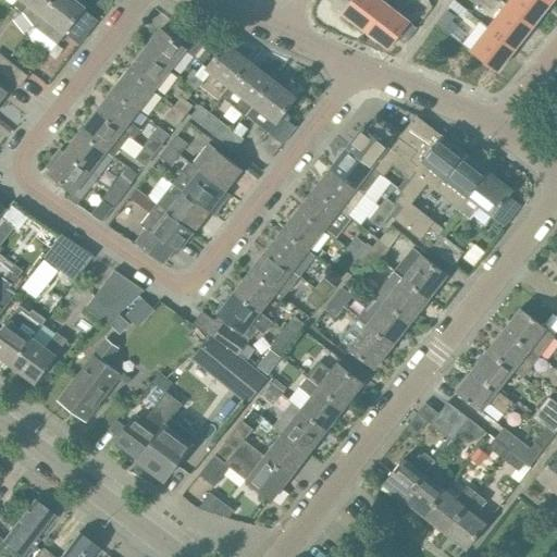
[(17,0),(14,4),(23,12),(36,27),(45,16),(57,0),(17,0)]
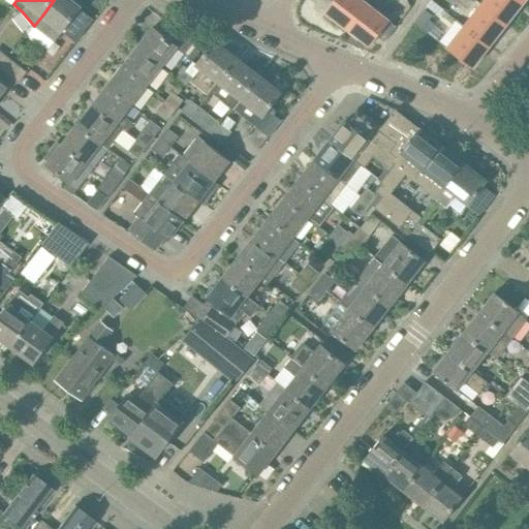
[(54,0),(42,16),(34,26),(54,42),(63,32),(81,8),(82,7),(71,0),(54,0)]
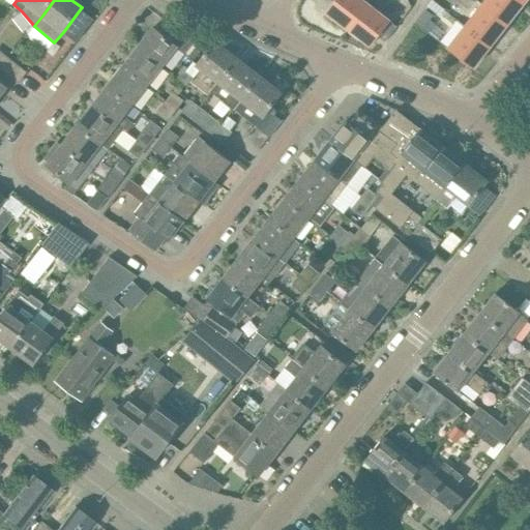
[(349,29),(367,4),(362,0),(331,0),(333,2),(326,11),(349,29)]
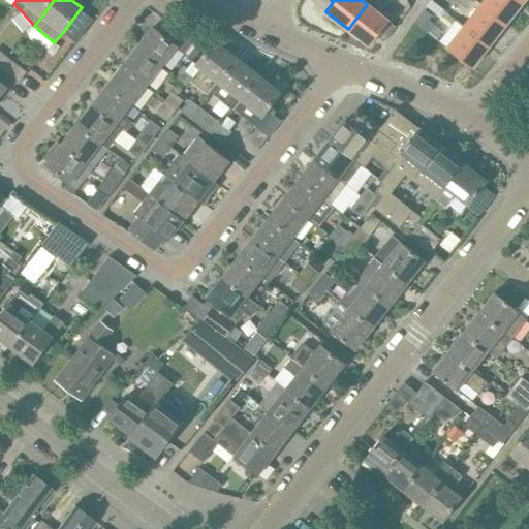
[(485,0),(481,4),(506,24),(524,2),(520,0),(485,0)]
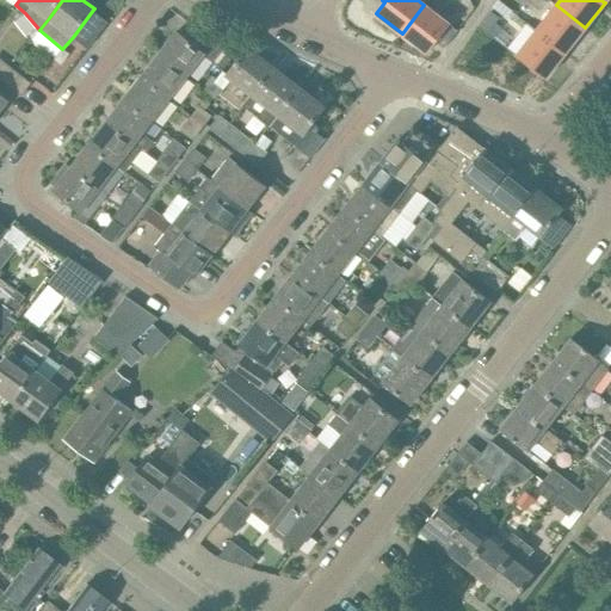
[(494,7),(507,17),(512,11),(499,1),(494,7)]
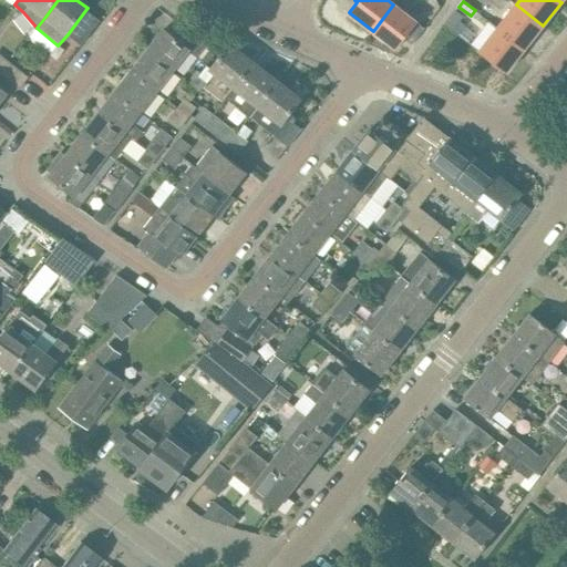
[(393,4),(373,31),(395,49),(397,47),(399,47),(404,39),(412,44),(424,29),(393,4)]
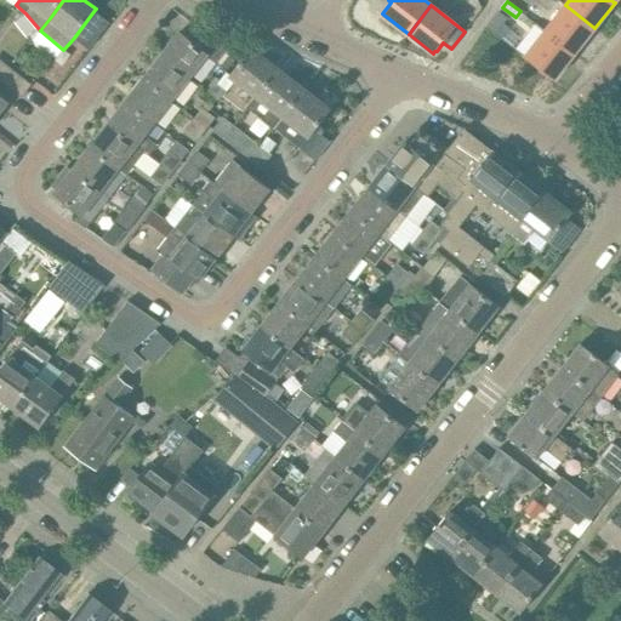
[(575,53),(594,28),(565,5),(546,30),(575,53)]
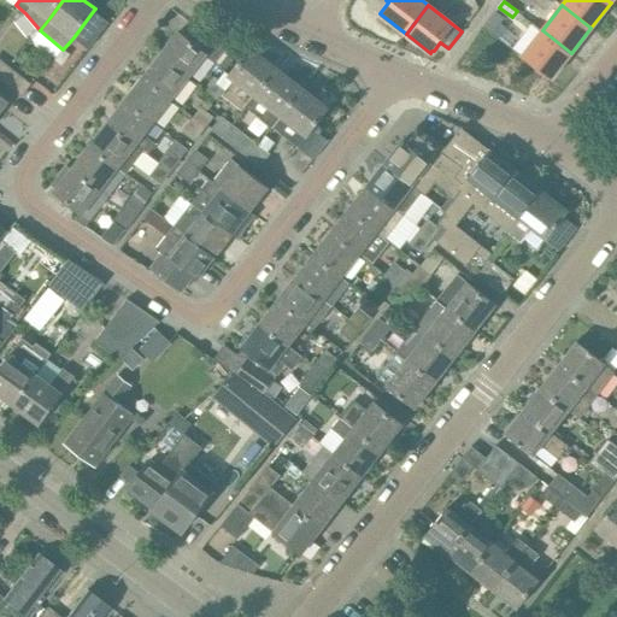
[(504,18),(495,11),(483,27),(492,33),(504,18)]
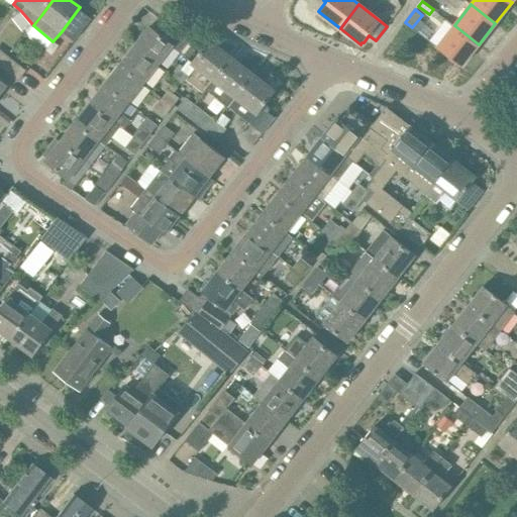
[(134,47),(158,67),(173,47),(179,53),(188,41),(168,25),(161,34),(149,26),(149,27),(150,27),(134,47)]
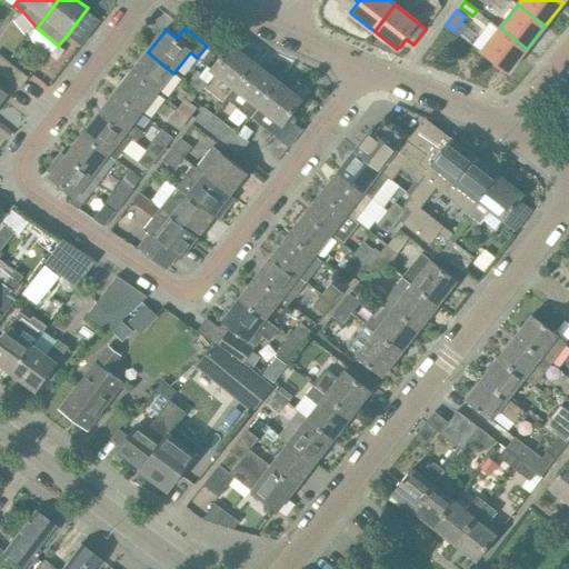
[(508,72),(527,49),(500,28),(481,52),(508,72)]
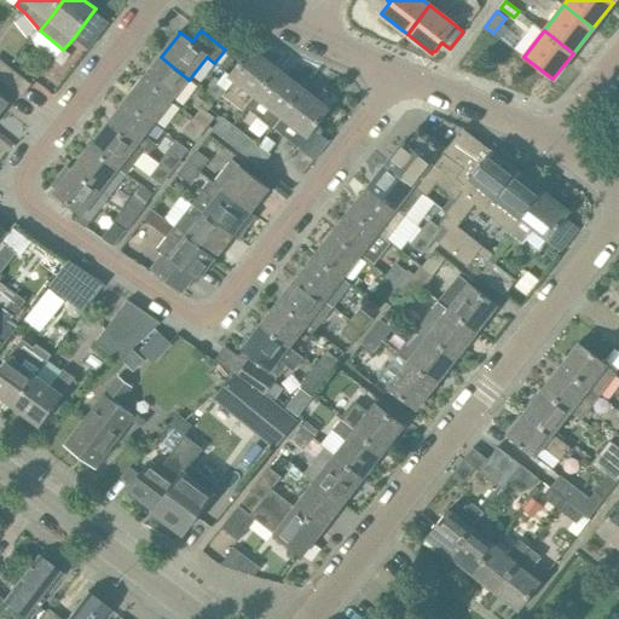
[(236,67),(227,77),(255,99),(278,69),(250,47),(239,62),(236,67)]
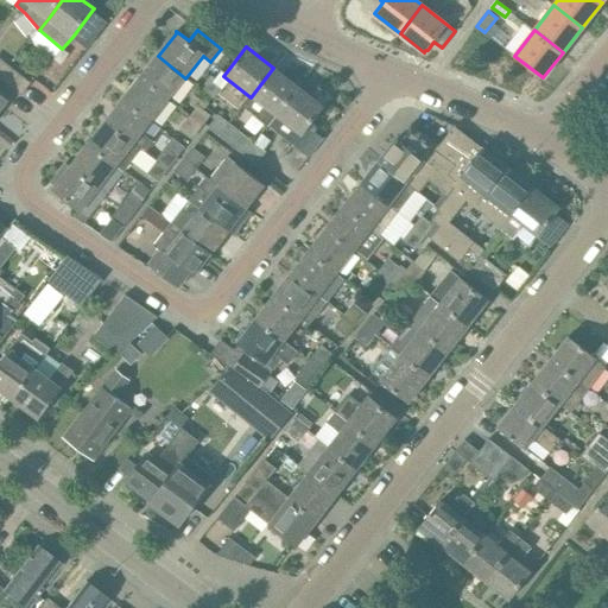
[(169,100),(185,78),(158,56),(140,78),(169,100)]
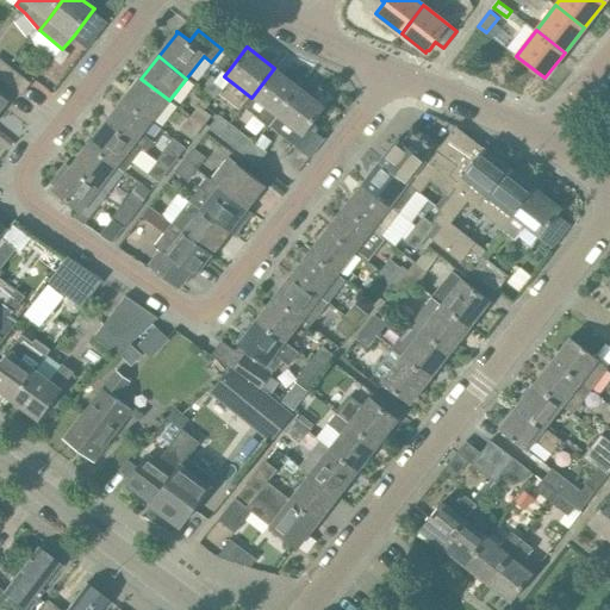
[(0,78),(1,79),(10,68),(0,60),(0,78)]
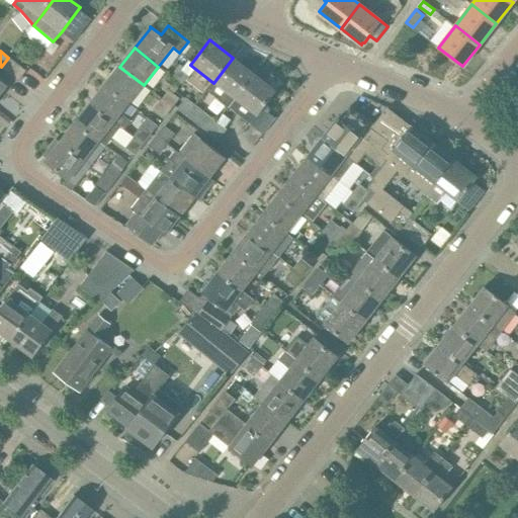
[(25,71),(8,58),(1,67),(18,80),(25,71)]
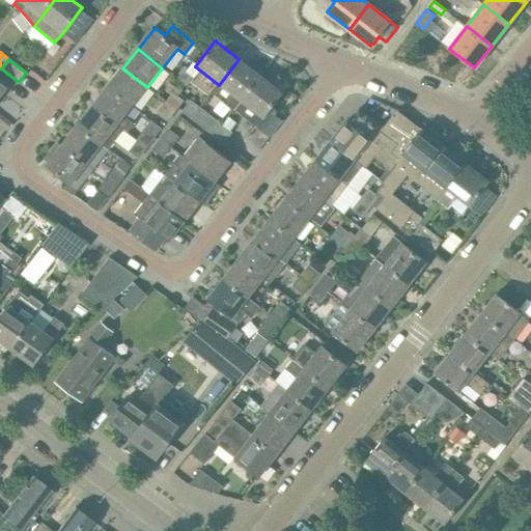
[(219,85),(213,92),(235,110),(261,77),(239,59),(219,85)]
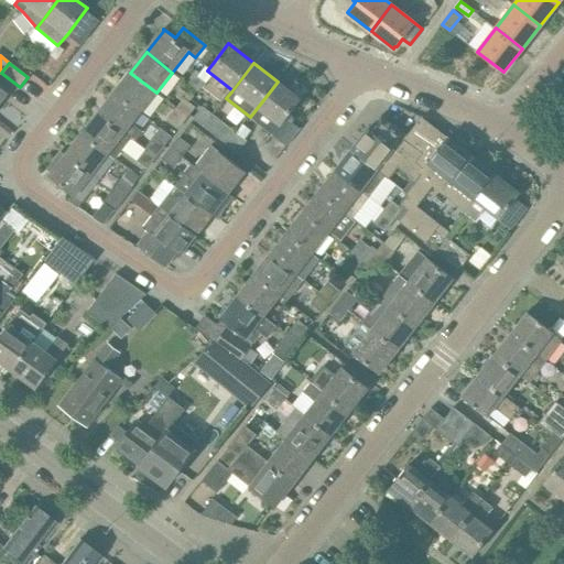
[(204,75),(196,69),(186,82),(198,91),(206,82),(202,78),(204,75)]
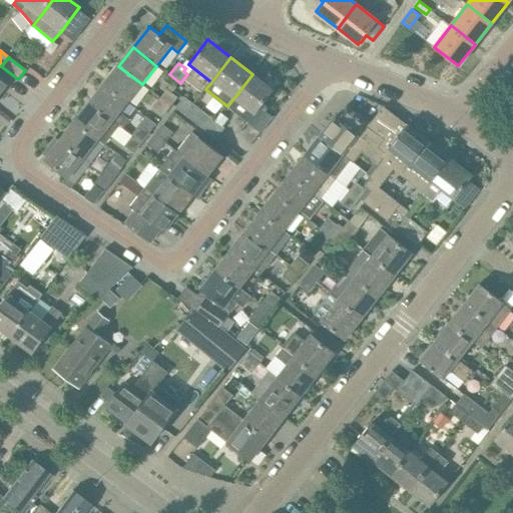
[(104,85),(127,103),(142,84),(118,66),(104,85)]
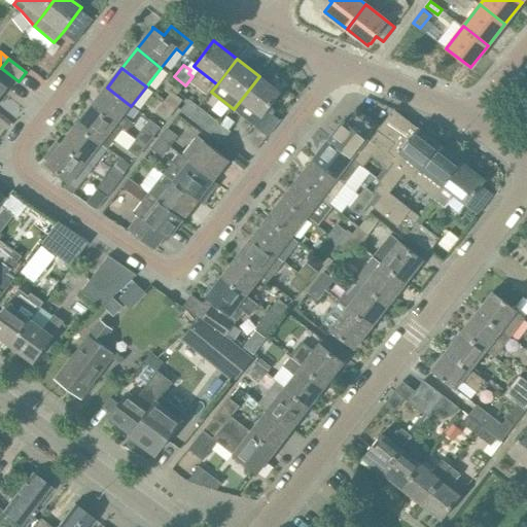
[(281,93),(259,76),(234,109),(254,126),(281,93)]
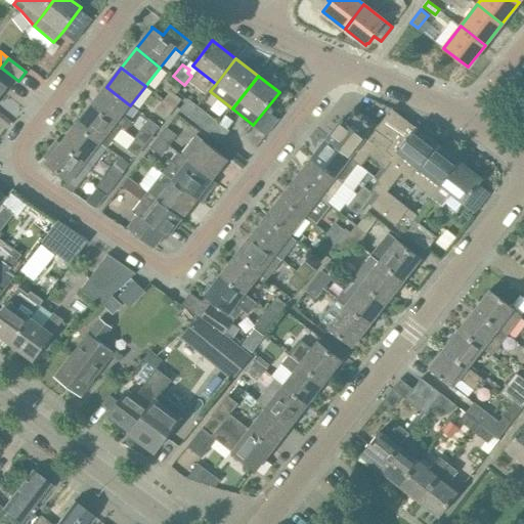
[(106,87),(91,106),(121,130),(122,128),(126,131),(133,123),(123,115),(130,105),(106,87)]
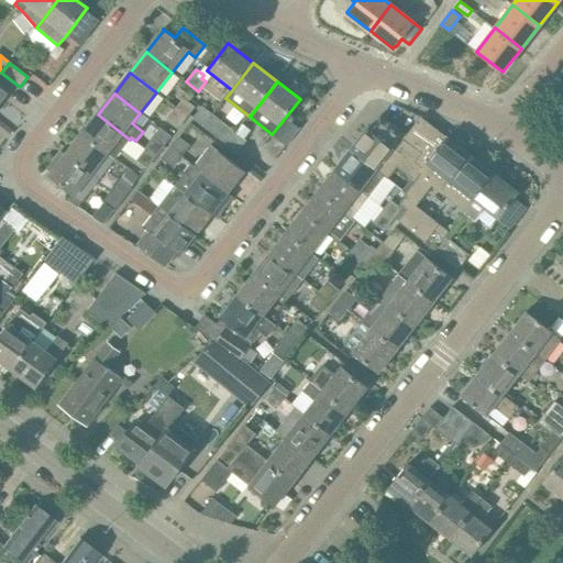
[(183,98),(175,108),(177,110),(176,111),(186,120),(196,107),(183,98)]
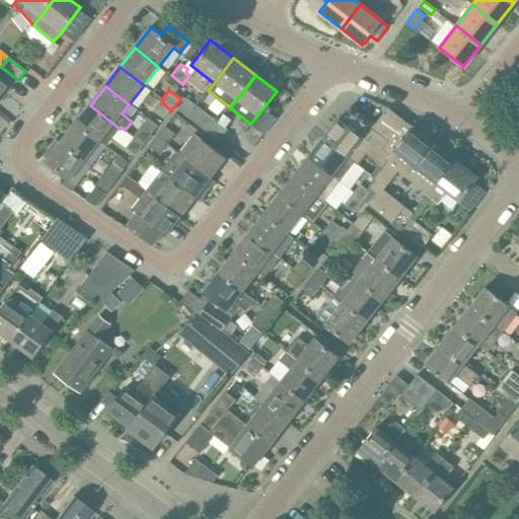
[(195,107),(197,105),(186,97),(177,108),(190,118),(197,108),(195,107)]
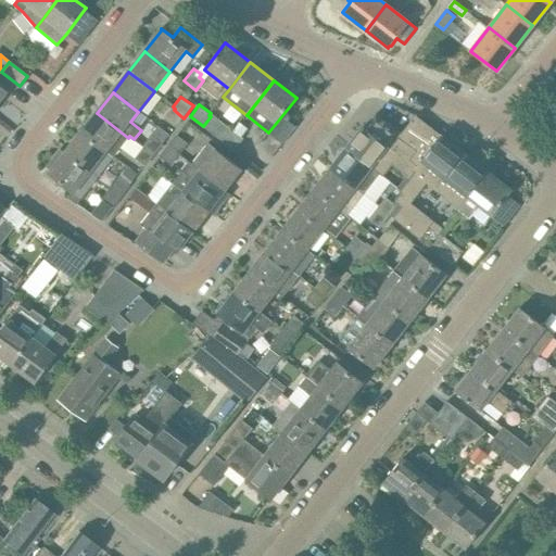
[(176,128),(184,118),(174,110),(175,109),(173,106),(164,118),(176,128)]
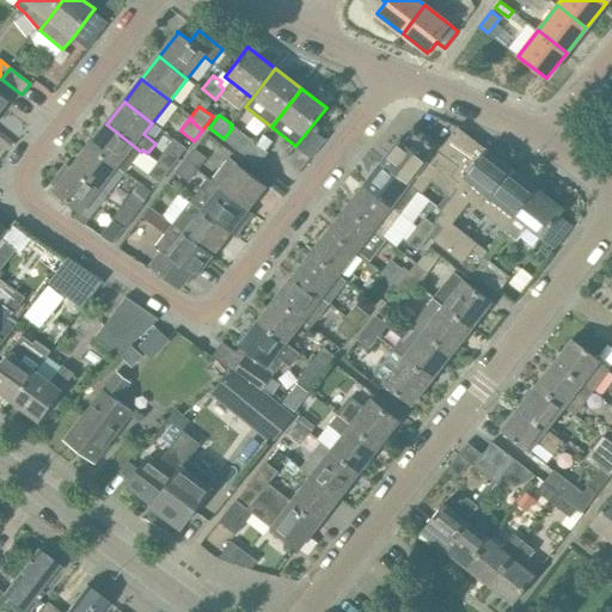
[(89,147),(123,173),(141,152),(106,124),(89,147)]
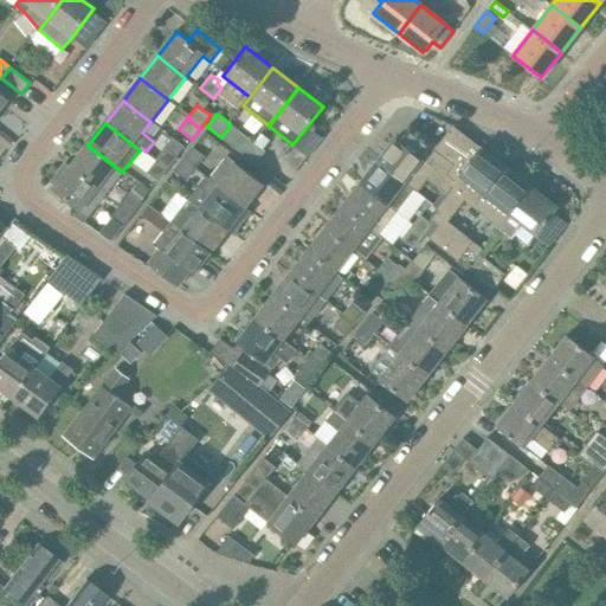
[(230,127),(221,137),(237,149),(245,140),(253,146),(256,143),(230,123),(227,126),(230,127)]
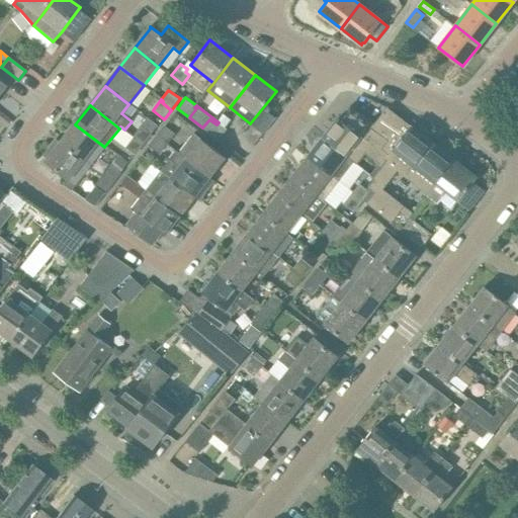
[(347,157),(355,163),(370,144),(361,137),(371,123),(351,107),(341,120),(338,117),(337,118),(338,119),(324,139),(347,158),(347,157)]
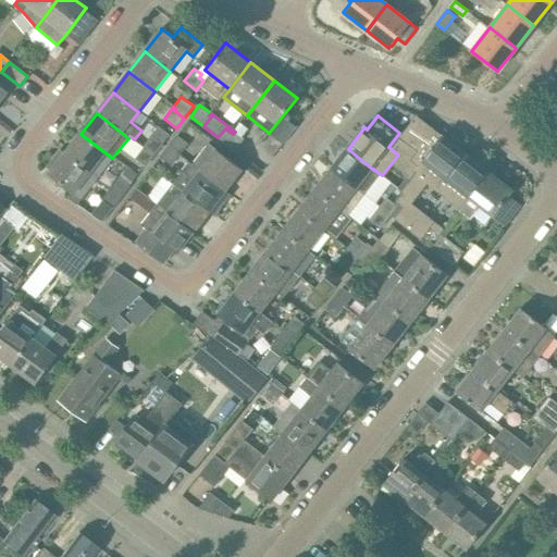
[(412,171),(398,188),(404,193),(396,201),(404,208),(395,219),(408,230),(421,213),(410,205),(428,183),(436,190),(444,181),(446,182),(458,166),(467,155),(442,135),(442,136),(441,137),(415,115),(394,141),(408,153),(409,153),(411,156),(420,162),(413,169),(412,171)]
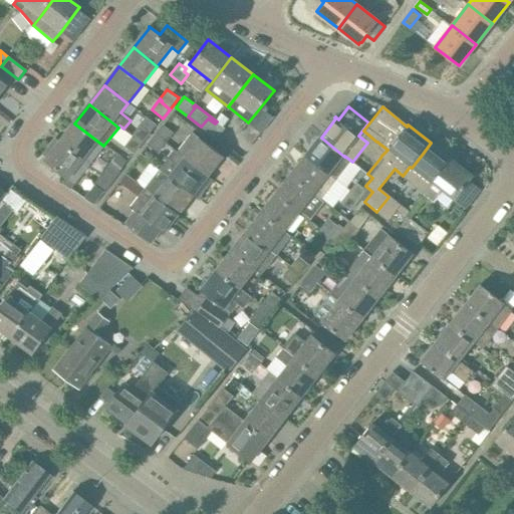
[(131,137),(142,146),(151,134),(150,133),(156,125),(146,117),(131,137)]
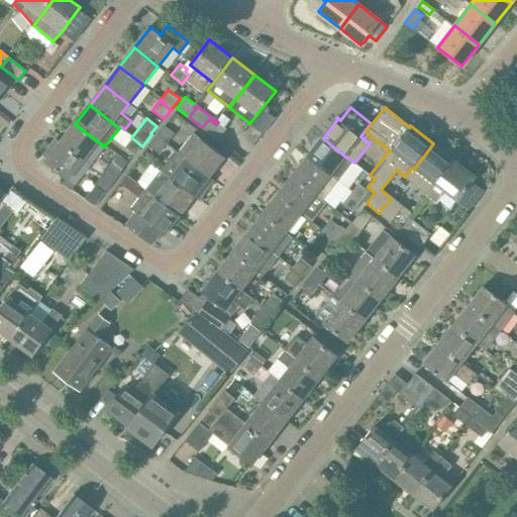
[(209,119),(202,127),(218,139),(226,129),(218,122),(216,124),(209,119)]
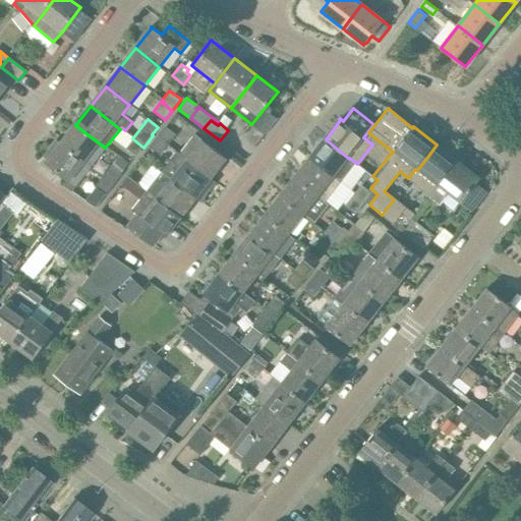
[(91,168),(105,148),(75,125),(61,145),(55,139),(54,140),(91,168)]
